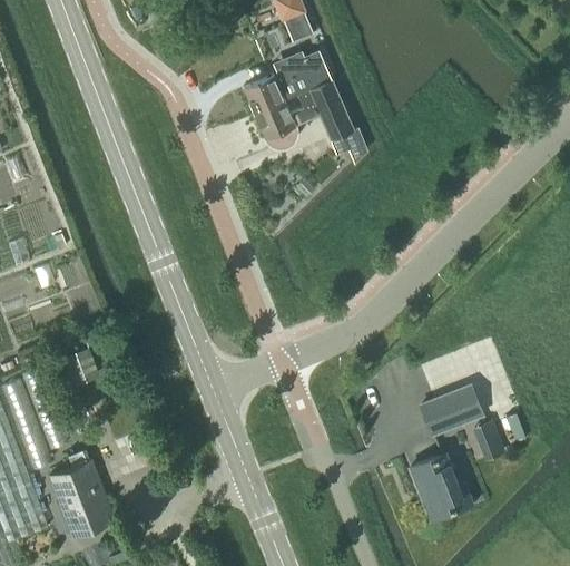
[(298,0),(272,0),(282,25),(287,22),(290,28),(305,22),(303,16),(304,16),(298,0)]
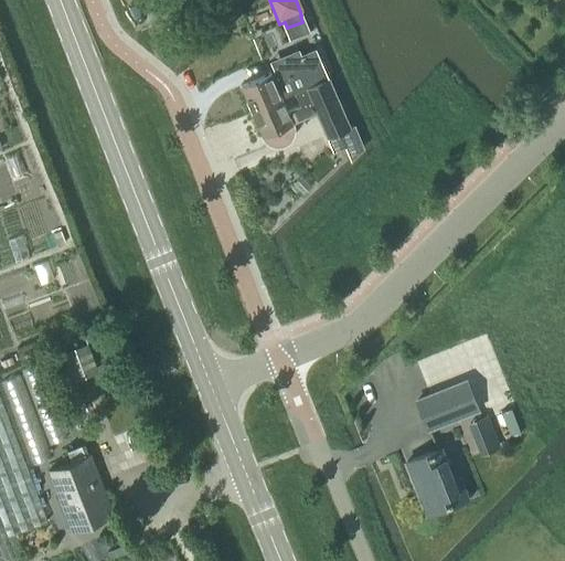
[(272,77),(242,90),(253,114),(281,101),(295,95),(328,81),(316,52),(287,64),(292,77),(279,83),(276,75),(272,77)]
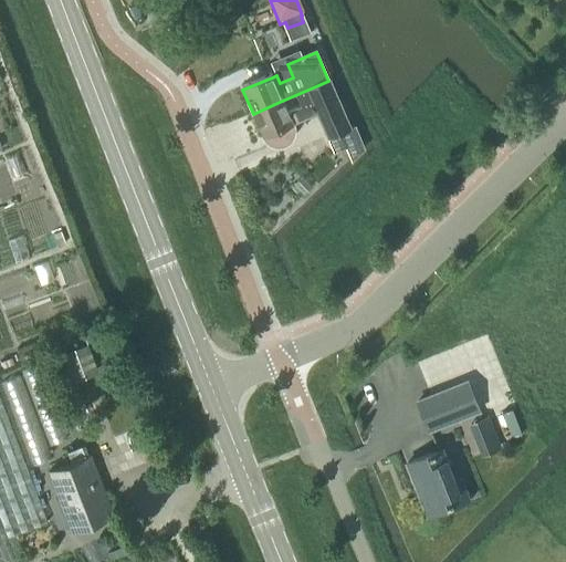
[(293,125),(316,115),(327,141),(350,131),(328,81),(295,95),(301,108),(287,114),(282,101),(253,114),(264,138),(266,142),(270,145),(275,147),(280,147),(287,144),(291,139),(293,135),(293,131),(293,125)]
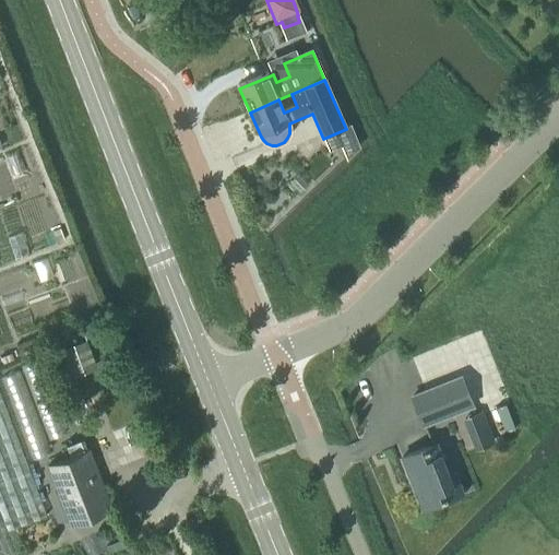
[(81,344),(66,351),(74,375),(91,368),(81,344)]
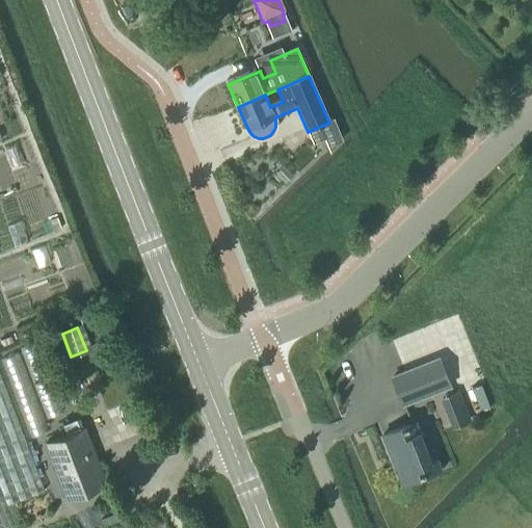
[(403,407),(450,389),(439,362),(393,380),(403,407)]
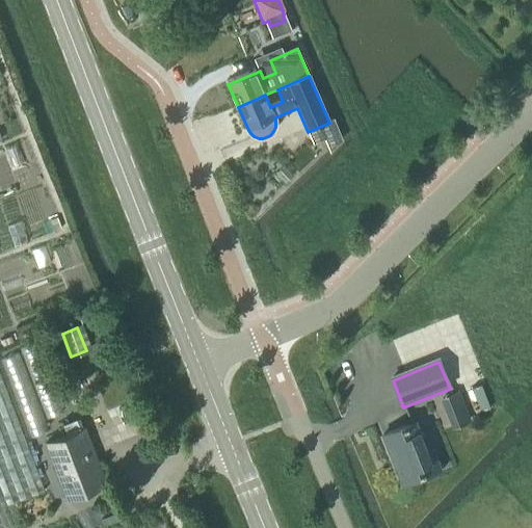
[(0,489),(7,507),(45,493),(0,375),(0,489)]
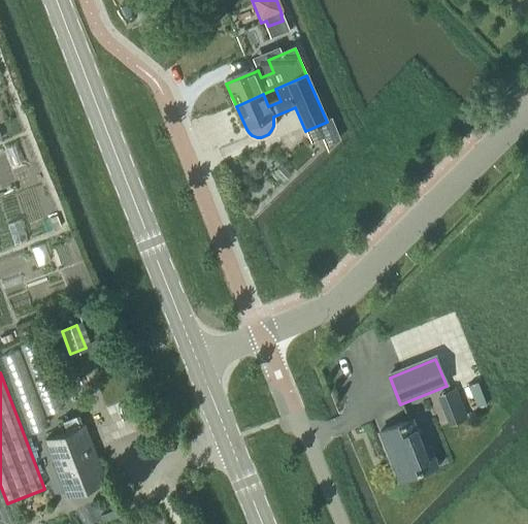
[(462,406),(446,414),(450,424),(466,417),(462,406)]
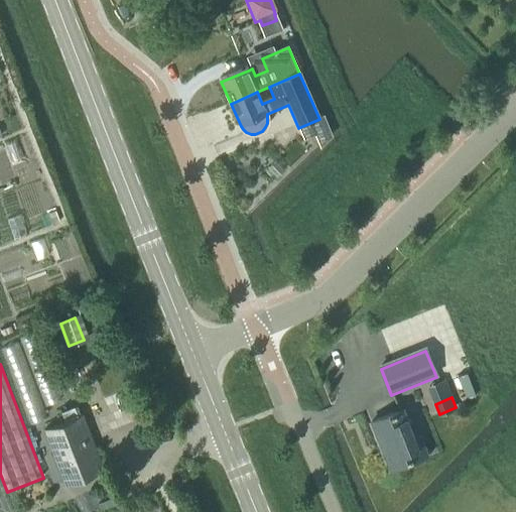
[(395,470),(426,457),(419,439),(415,441),(403,412),(372,424),(381,449),(386,446),(395,470)]
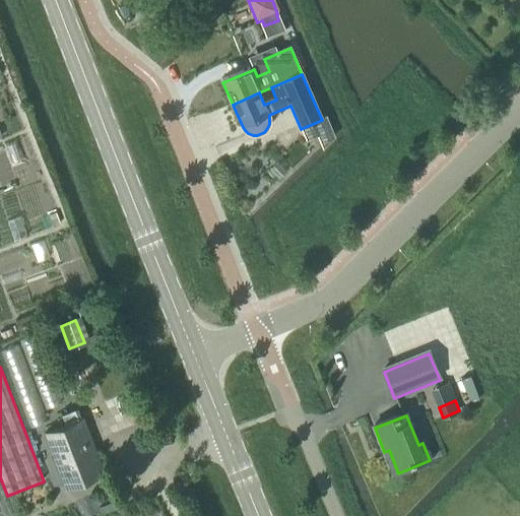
[(83,418),(45,434),(67,491),(105,475),(83,418)]
